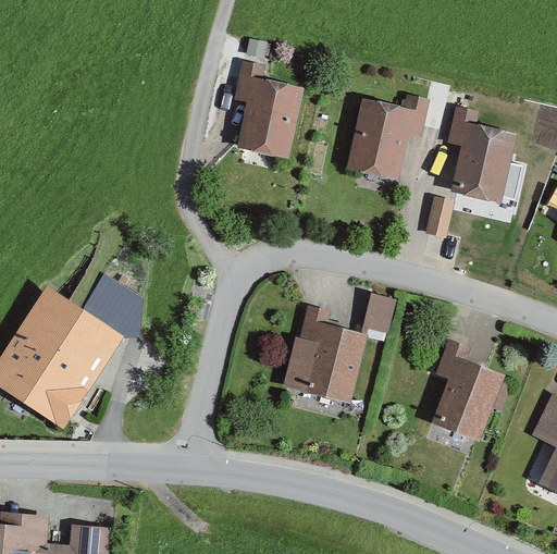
[(291,158),(304,88),(262,82),(264,68),(242,63),(234,101),(247,103),(239,148),(291,158)]
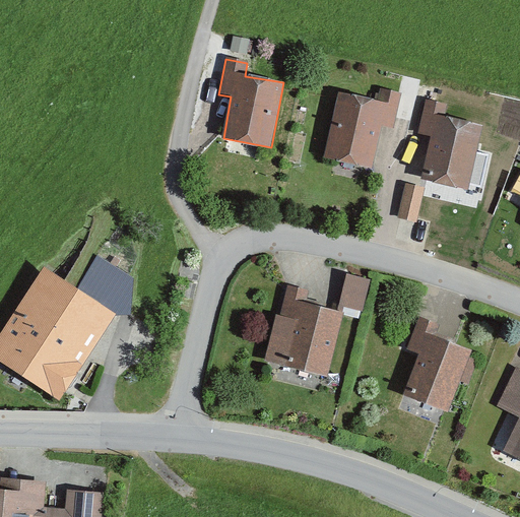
[(400,93),(379,89),(378,101),(338,93),(327,159),(374,168),(381,125),(394,128),(400,93)]
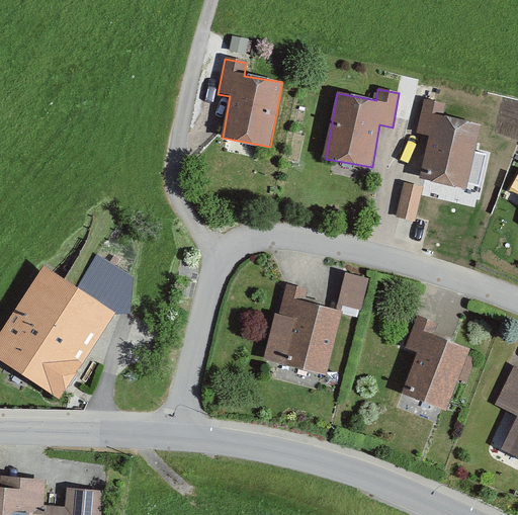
[(446,105),(423,100),(415,136),(428,138),(420,178),(466,188),(481,123),(444,115),(446,105)]
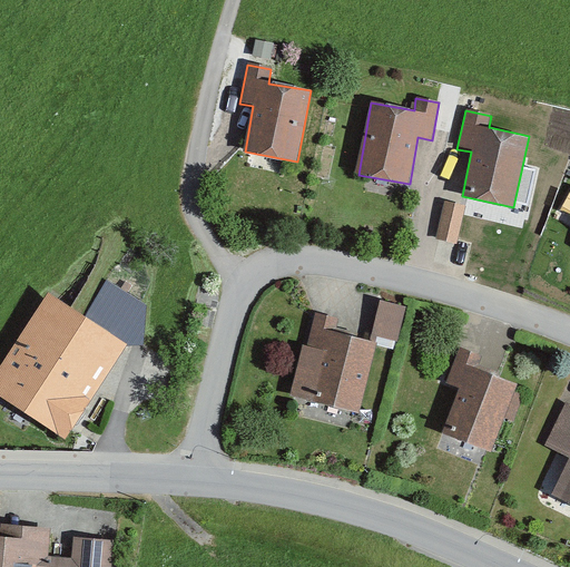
[(462,205),(443,202),(435,237),(455,241),(462,205)]
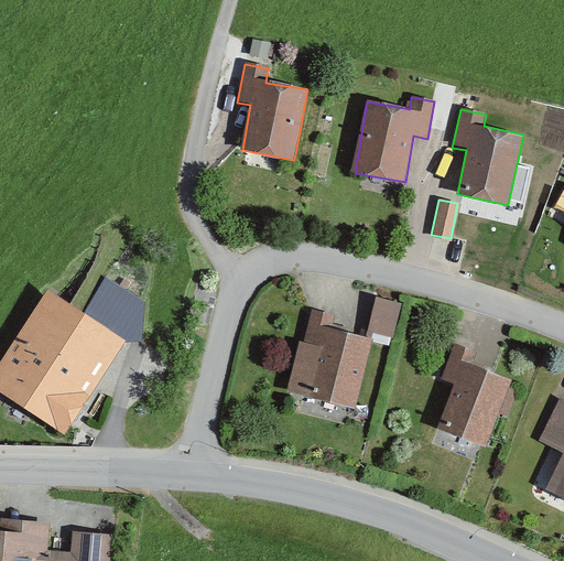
[(121,345),(44,295),(0,362),(0,390),(64,432),(121,345)]
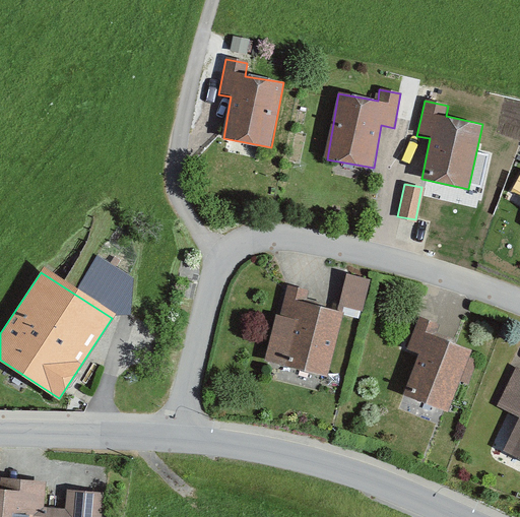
[(368,280),(346,275),(340,304),(362,309),(368,280)]
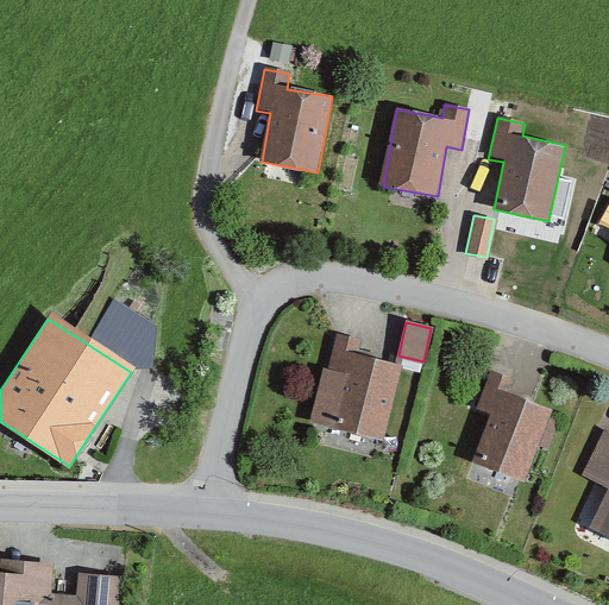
[(364,340),(336,333),(327,369),(321,367),(308,422),(383,440),(401,365),(360,355),(364,340)]
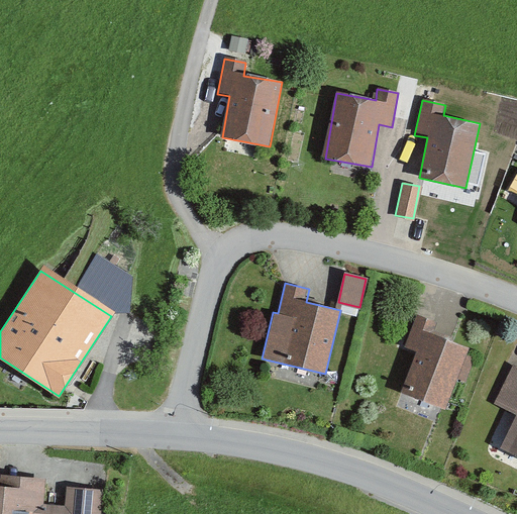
[(436,323),(416,316),(404,349),(416,353),(403,392),(447,408),(469,347),(432,334),(436,323)]
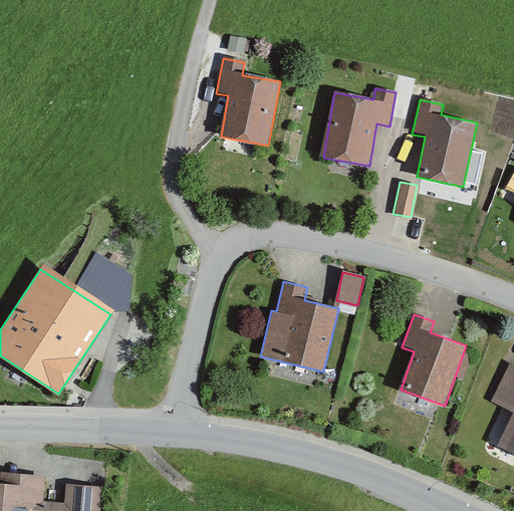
[(513,363),(510,362),(490,403),(513,414),(499,445),(513,452),(513,363)]
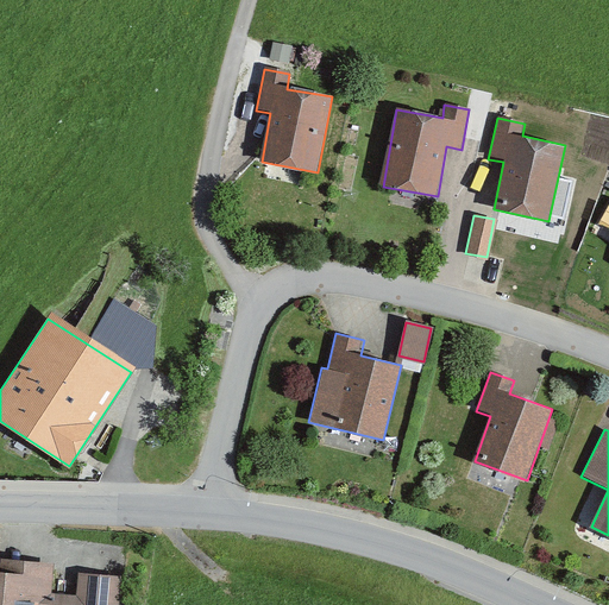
[(52,562),(0,559),(0,604),(113,604),(115,575),(77,573),(75,596),(50,593),(52,562)]
